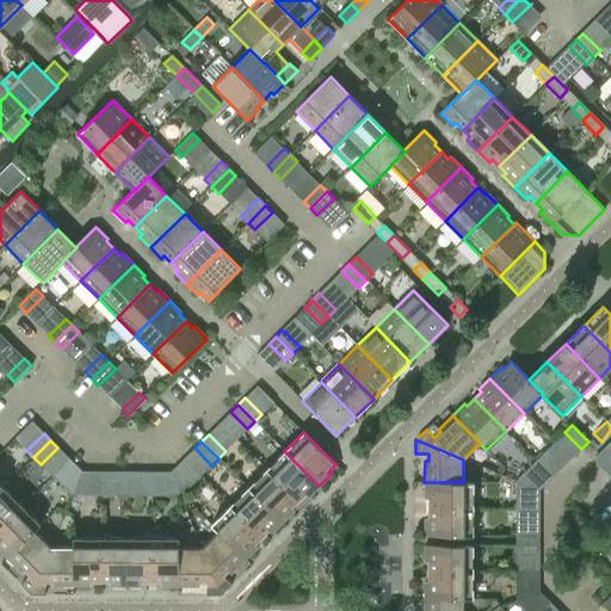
[(571,460),(554,443),(547,449),(563,467),(571,460)]
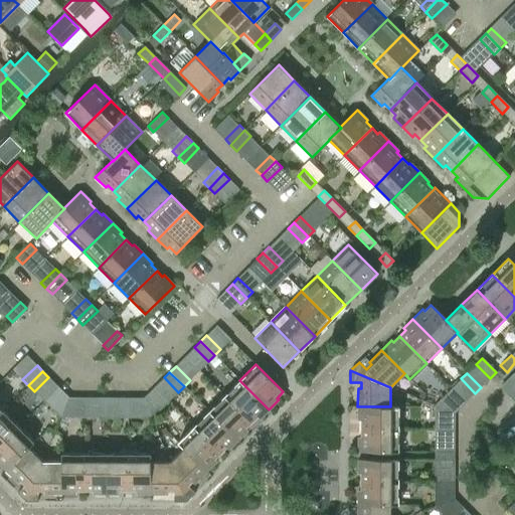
[(258,416),(260,418),(269,409),(239,380),(224,396),(251,423),(258,416)]
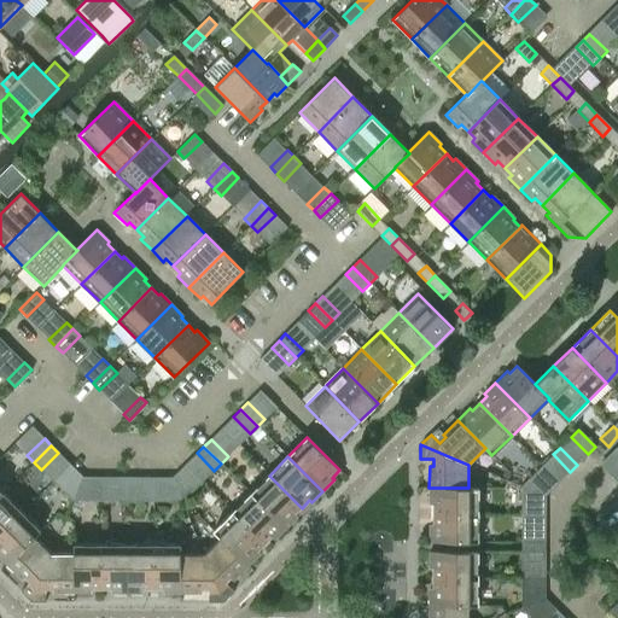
[(63,490),(73,501),(82,477),(80,473),(63,490)]
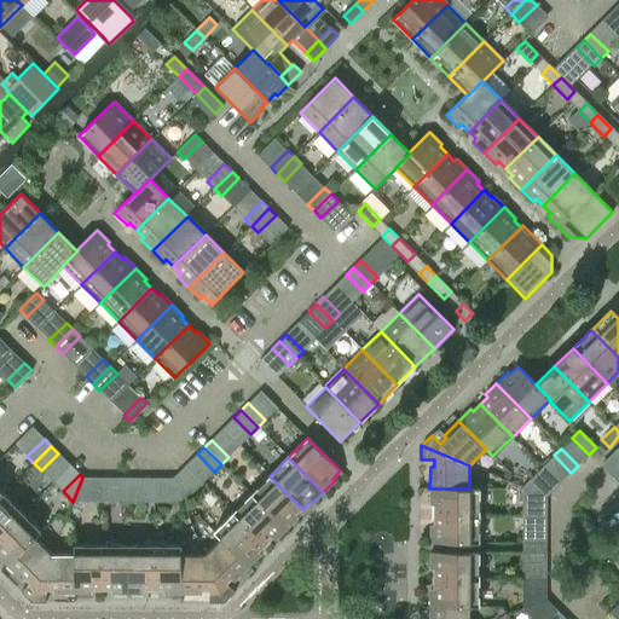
[(172,478),(183,502),(192,492),(175,475),(172,478)]
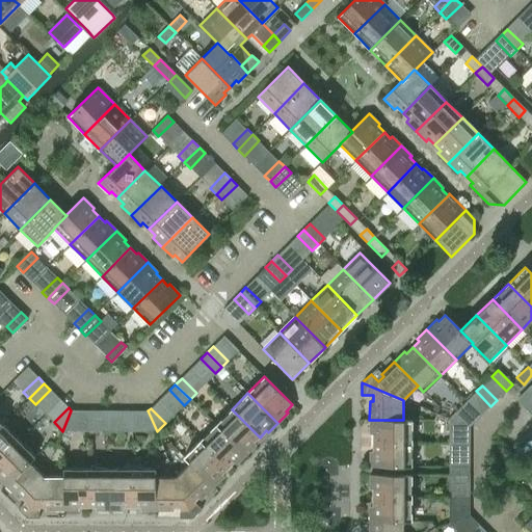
[(256,445),(254,443),(260,437),(232,409),(216,425),(245,454),(256,445)]
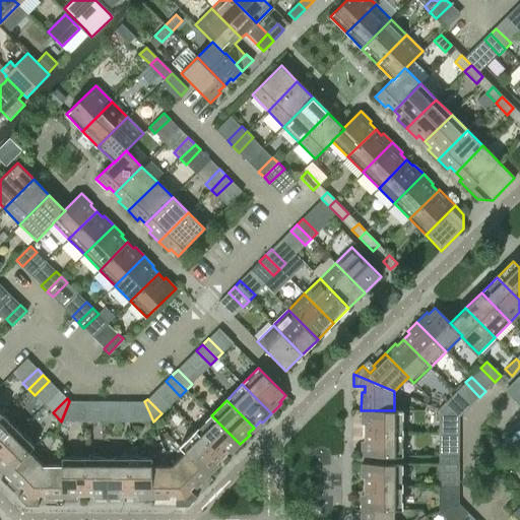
[(461,414),(447,400),(438,409),(458,418),(461,414)]
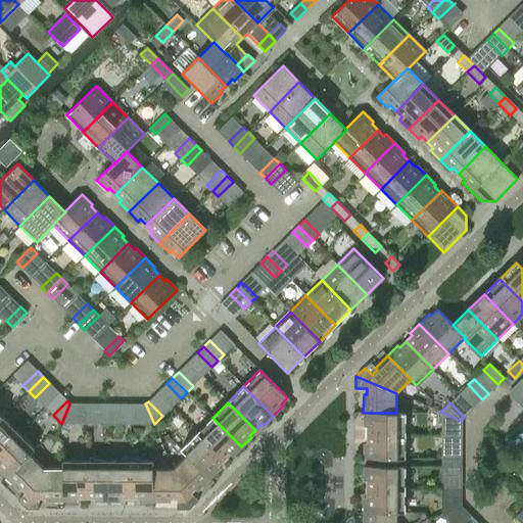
[(69,403),(61,424),(74,424),(74,403),(69,403)]
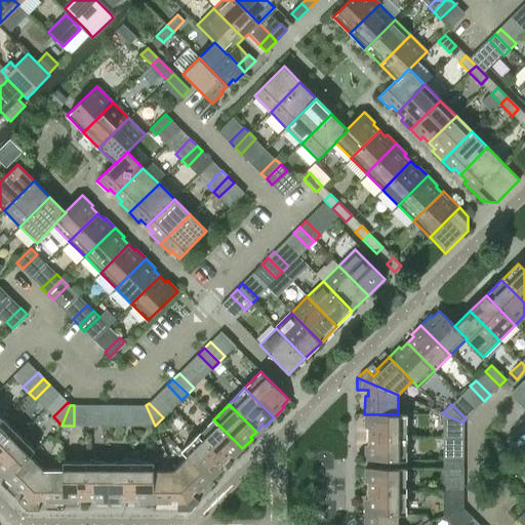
[(108,426),(108,405),(99,405),(99,426),(108,426)]
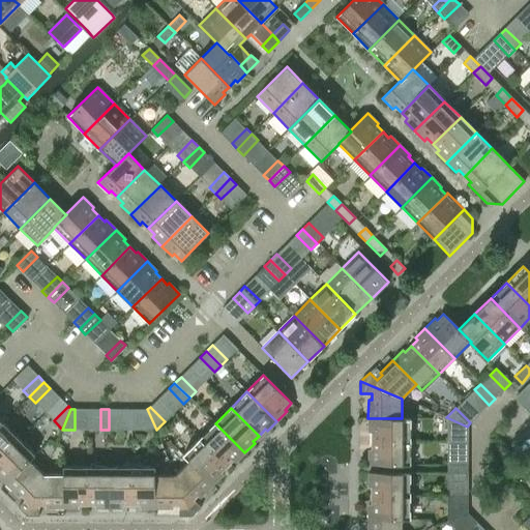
[(109,409),(109,430),(117,430),(118,409),(109,409)]
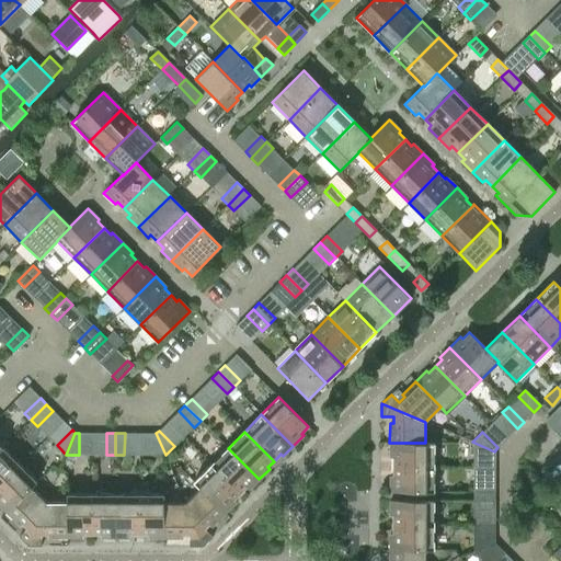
[(151,455),(165,455),(156,433),(151,433),(151,455)]
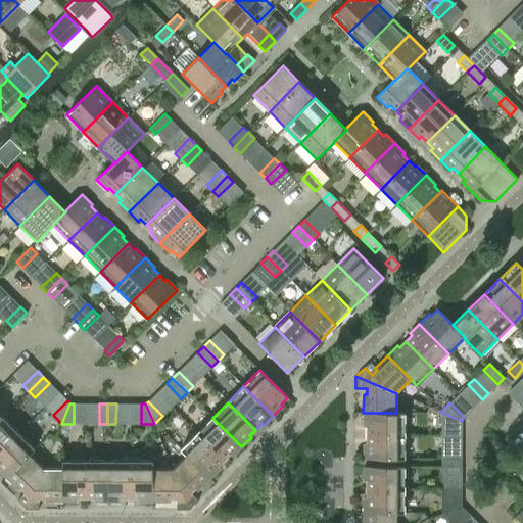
[(461,421),(440,412),(440,423),(461,423),(461,421)]
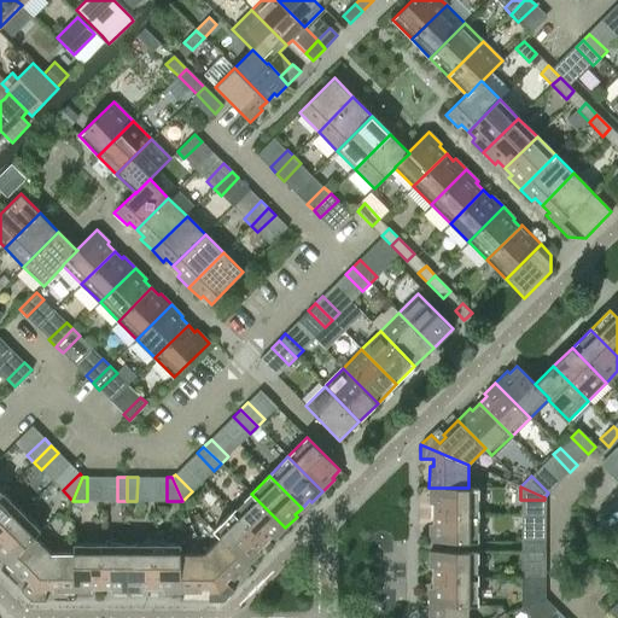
[(432,505),(432,514),(478,514),(478,488),(468,488),(429,488),(429,505),(432,505)]
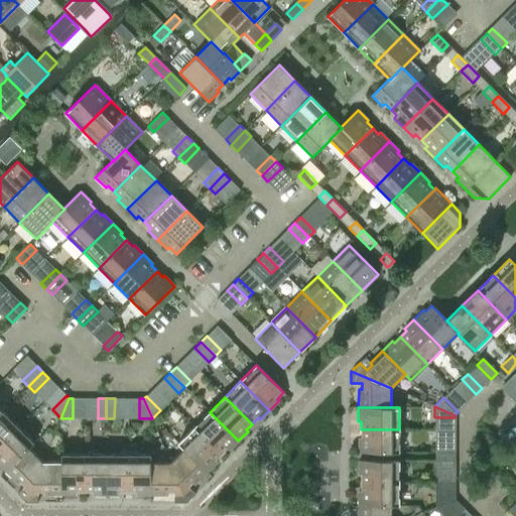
[(0,444),(18,426),(3,411),(0,414),(0,444)]
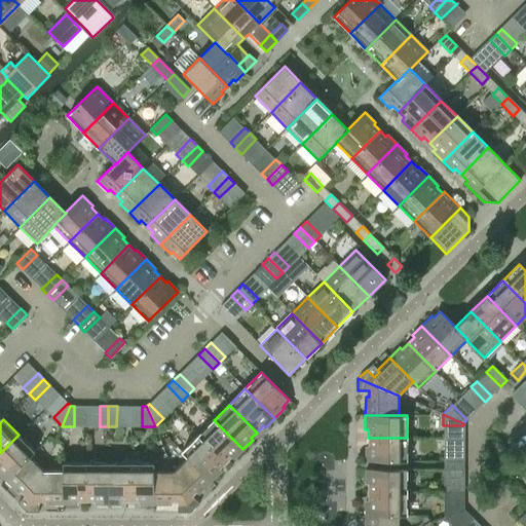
[(232,457),(234,458),(242,449),(214,420),(197,436),(225,463),(232,457)]
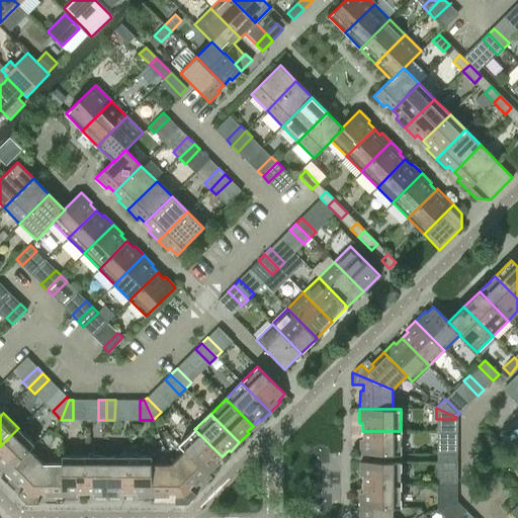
[(29,450),(34,444),(18,428),(0,446),(0,467),(5,473),(28,449),(29,450)]
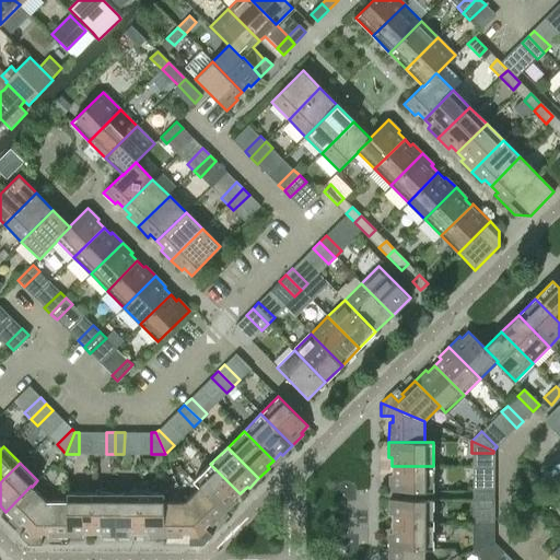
[(234,500),(240,493),(210,464),(193,481),(199,488),(199,487),(225,512),(235,501),(234,500)]
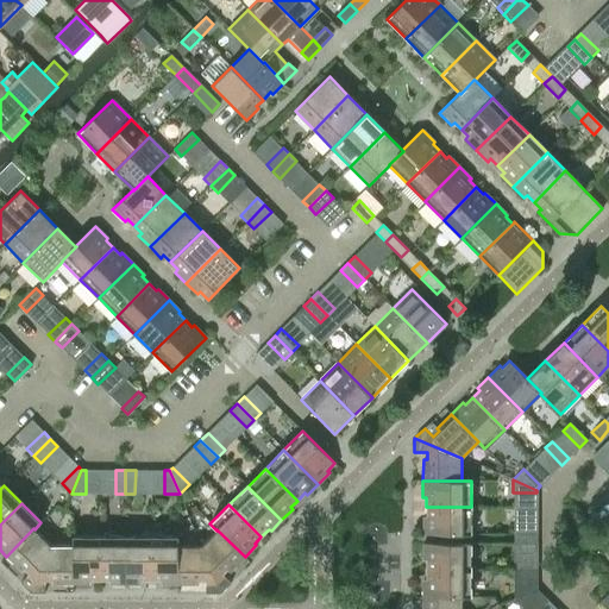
[(422,534),(471,534),(471,507),(426,507),(426,518),(422,516),(422,534)]
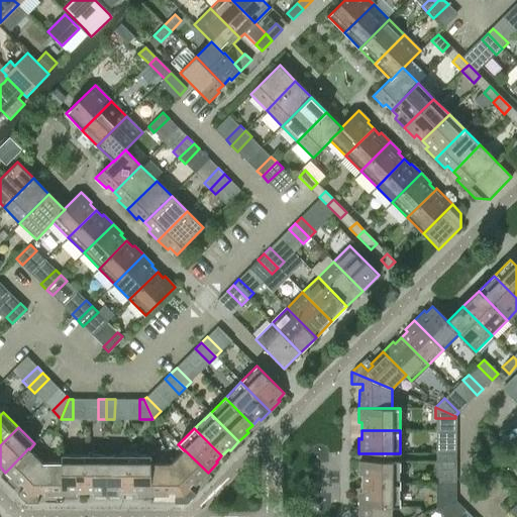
[(435,444),(435,453),(455,453),(455,444),(435,444)]
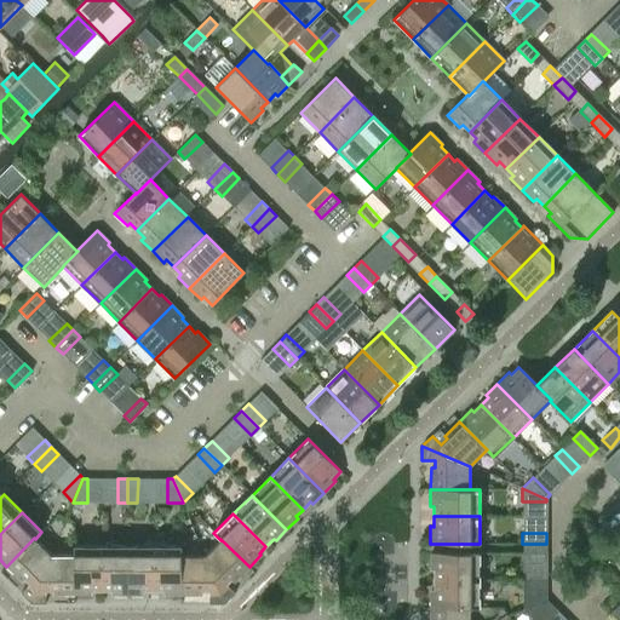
[(30,603),(51,555),(35,539),(34,538),(6,567),(22,583),(24,579),(29,584),(21,593),(30,603)]
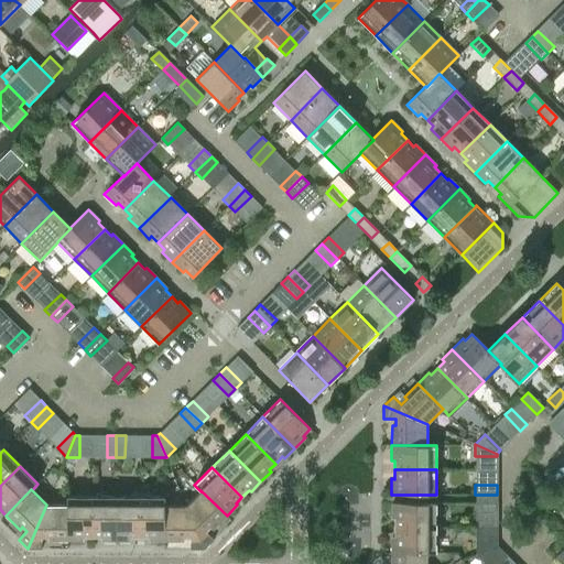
[(213,530),(226,516),(227,516),(201,490),(201,491),(186,506),(204,550),(214,540),(206,532),(210,528),(213,530)]
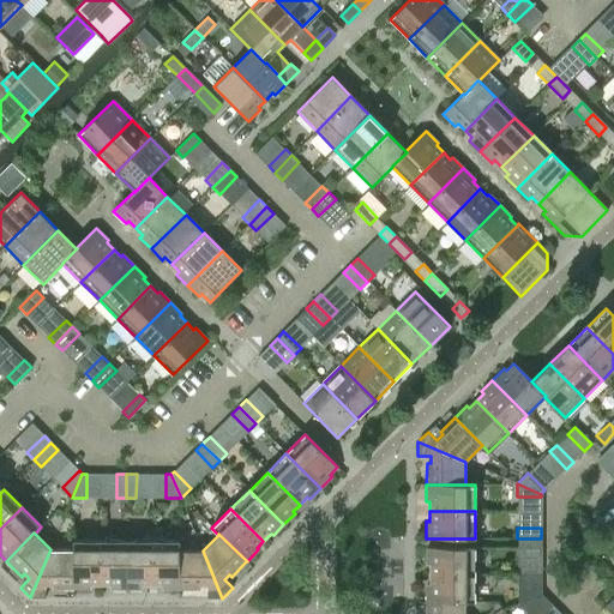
[(100,585),(101,541),(73,540),(73,549),(74,549),(73,589),(91,589),(91,585),(100,585)]
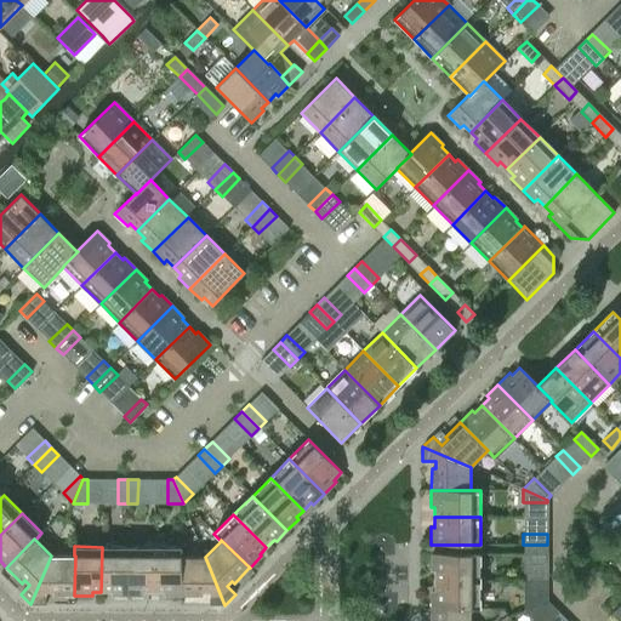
[(127,596),(127,547),(102,547),(101,592),(113,592),(113,596),(127,596)]
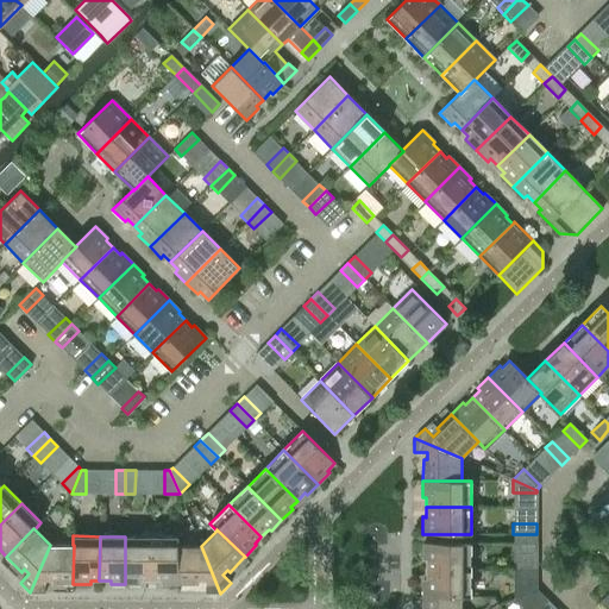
[(142,581),(151,581),(151,537),(125,537),(125,584),(142,584),(142,581)]
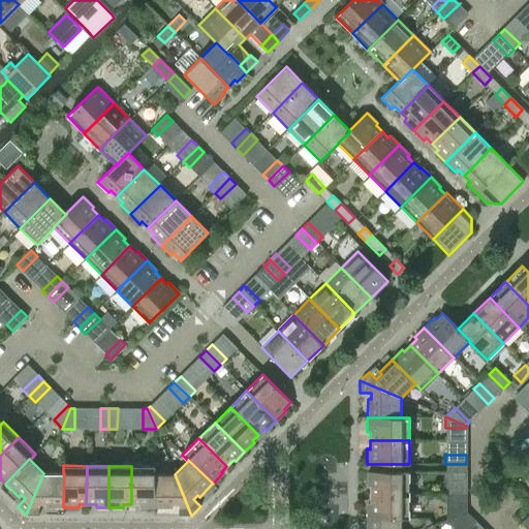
[(154,474),(154,466),(131,466),(131,504),(141,504),(141,507),(154,507),(154,474)]
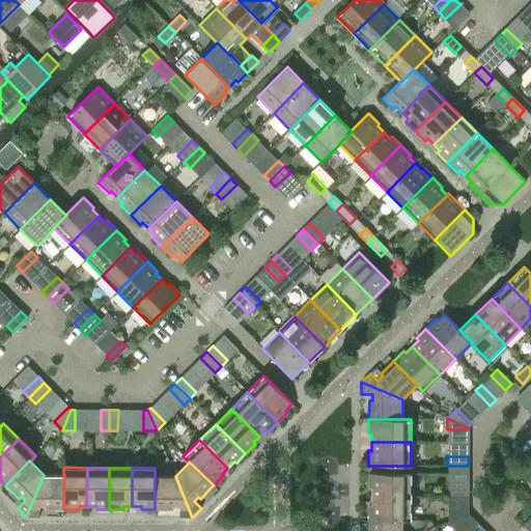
[(371,487),(371,497),(411,497),(411,474),(368,474),(368,487),(371,487)]
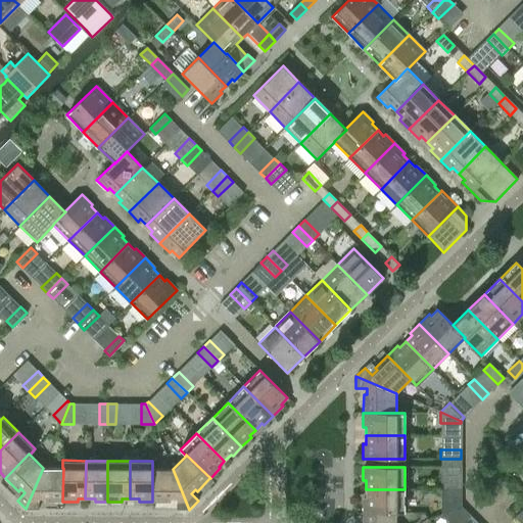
[(63,468),(62,468),(43,468),(26,509),(38,509),(38,500),(45,500),(45,502),(62,502),(63,468)]
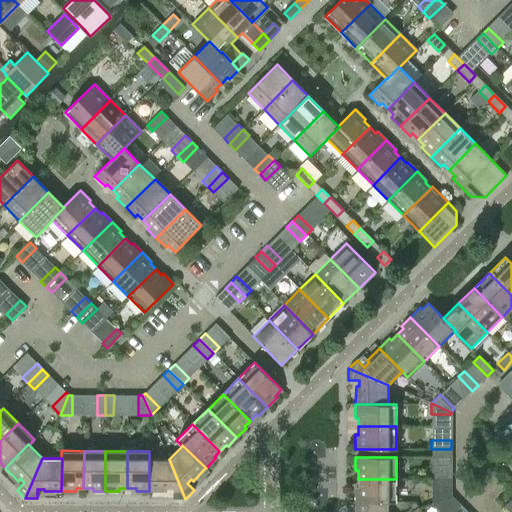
[(185,499),(169,459),(149,459),(149,491),(167,492),(167,488),(173,488),(173,499),(185,499)]
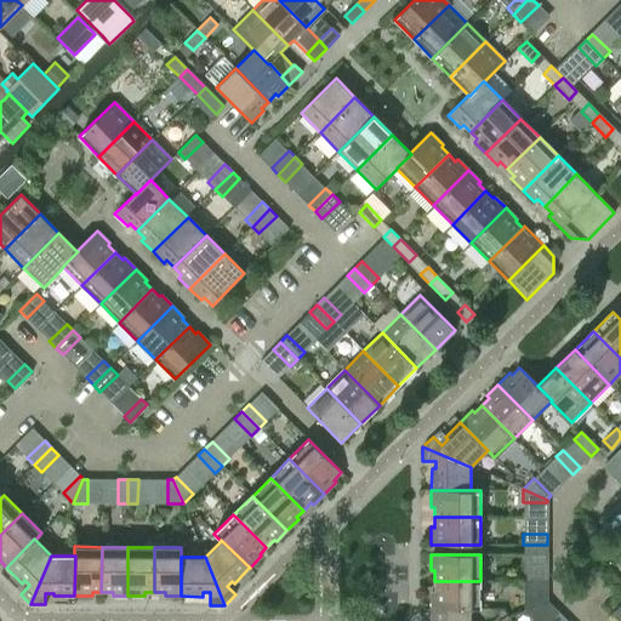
[(471,608),(480,609),(480,581),(434,581),(434,591),(431,591),(431,608),(471,608)]
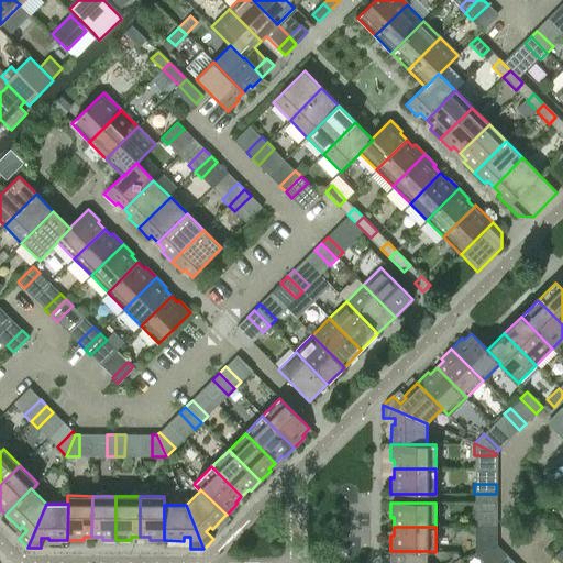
[(497,541),(475,541),(475,554),(497,545),(497,541)]
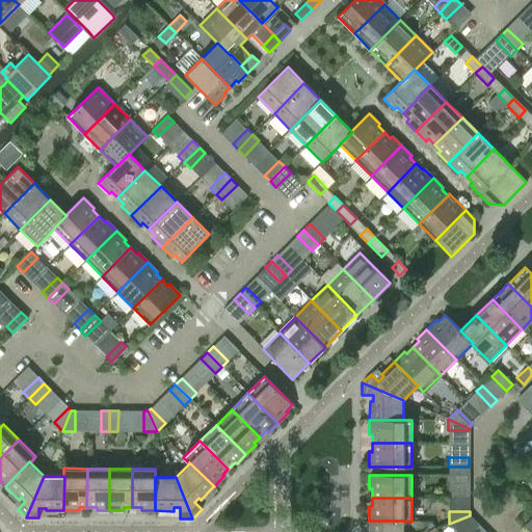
[(470,515),(449,524),(456,531),(457,531),(472,517),(470,515)]
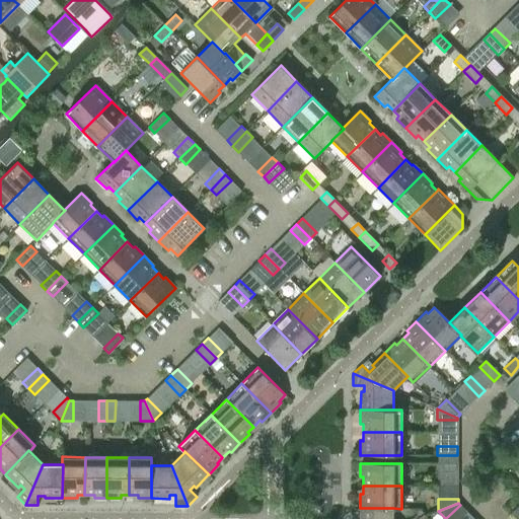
[(392,518),(393,508),(360,508),(360,518),(392,518)]
